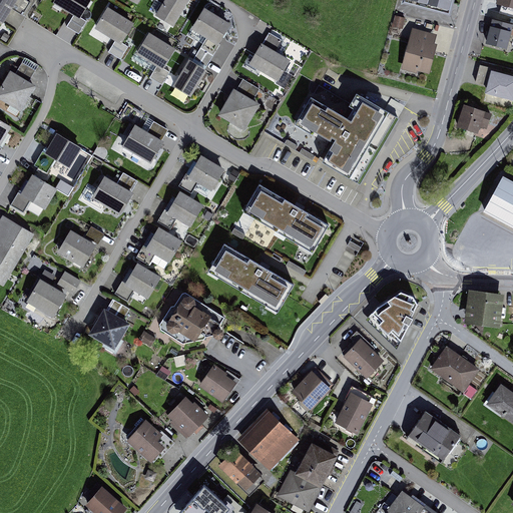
[(0,0),(0,19),(3,22),(12,8),(23,15),(31,1),(29,0),(0,0)]
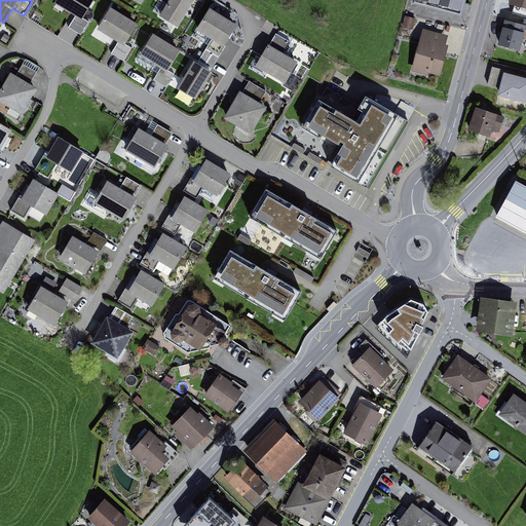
[(92,0),(55,0),(54,1),(76,14),(68,27),(81,35),(89,22),(83,17),(92,0)]
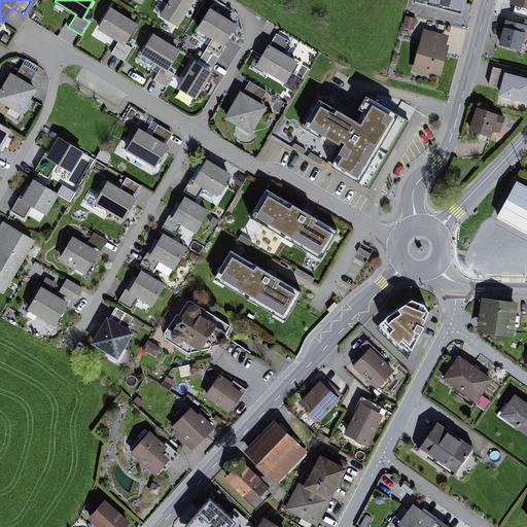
[(161,0),(166,3),(159,14),(179,26),(194,0),(161,0)]
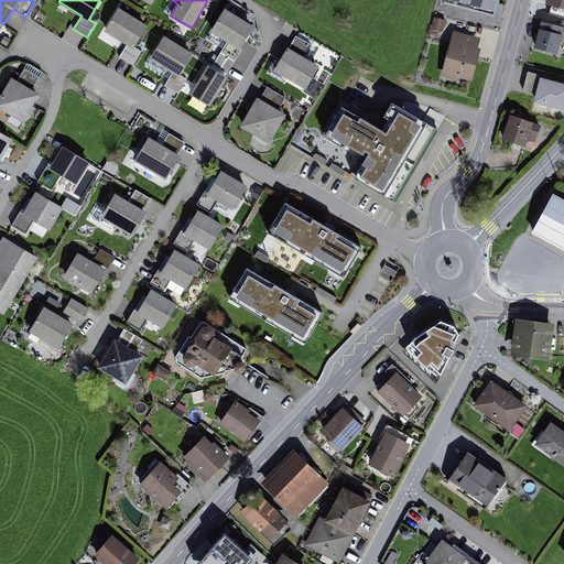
[(442,0),(442,3),(496,18),(499,0),(442,0)]
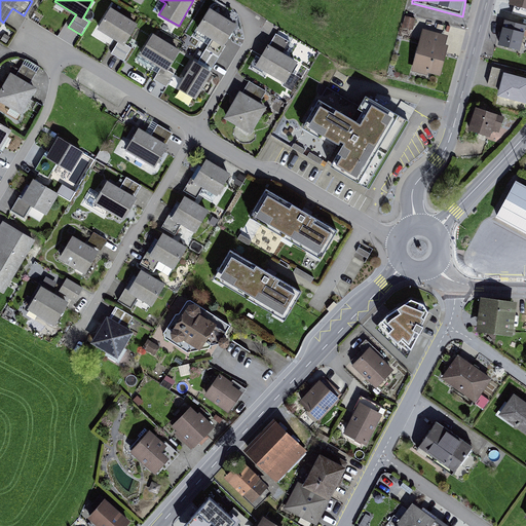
[(525,0),(509,0),(509,2),(515,3),(513,12),(525,15),(525,0)]
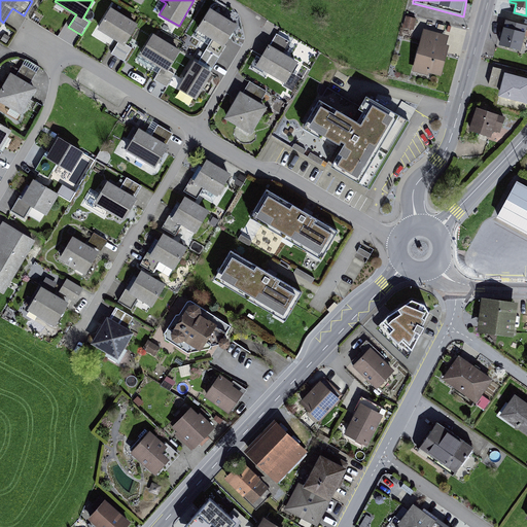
[(139,23),(111,6),(98,27),(118,40),(111,53),(125,61),(133,47),(126,43),(139,23)]
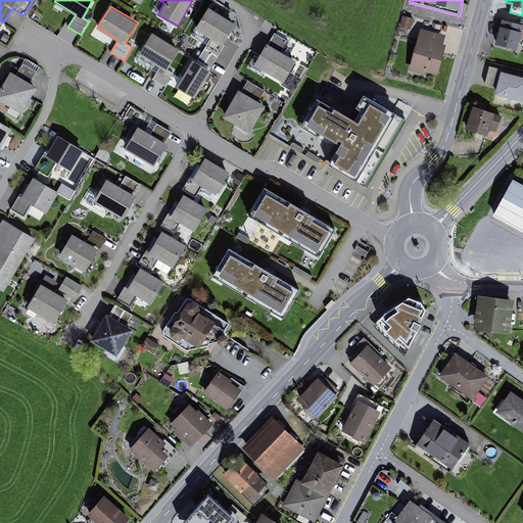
[(236,24),(208,6),(195,28),(210,38),(223,45),(236,24)]
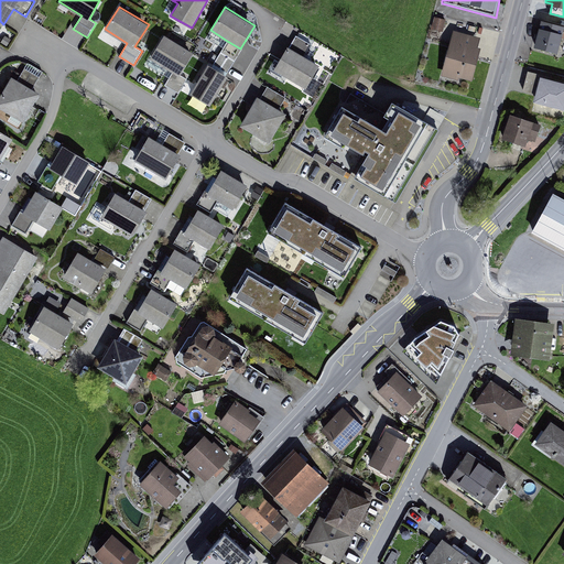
[(446,19),(434,17),(431,29),(443,31),(446,19)]
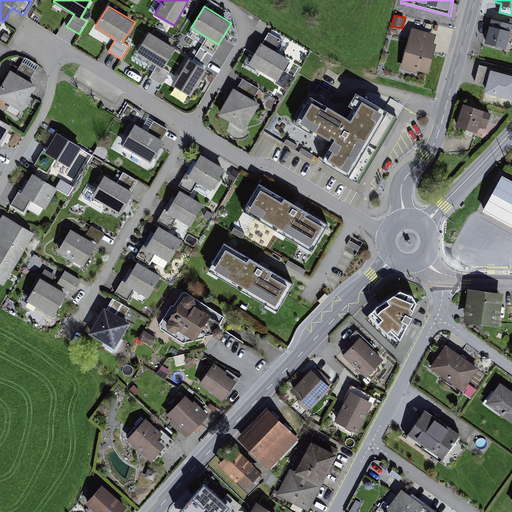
[(511,23),(491,18),(485,42),(506,47),(511,23)]
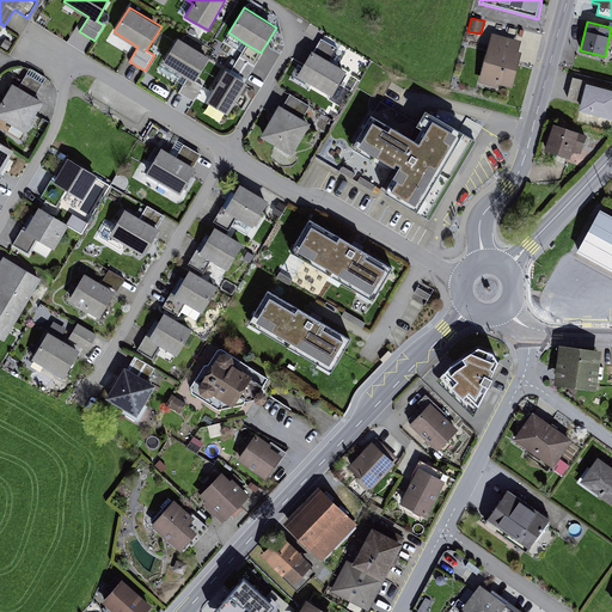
[(521,40),(491,32),(478,81),(497,86),(499,84),(512,87),(521,50),(519,50),(521,40)]
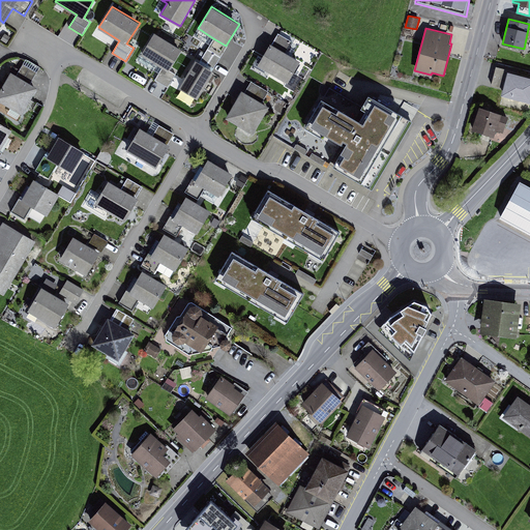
[(182,50),(154,32),(141,54),(163,67),(155,80),(168,88),(176,74),(170,70),(182,50)]
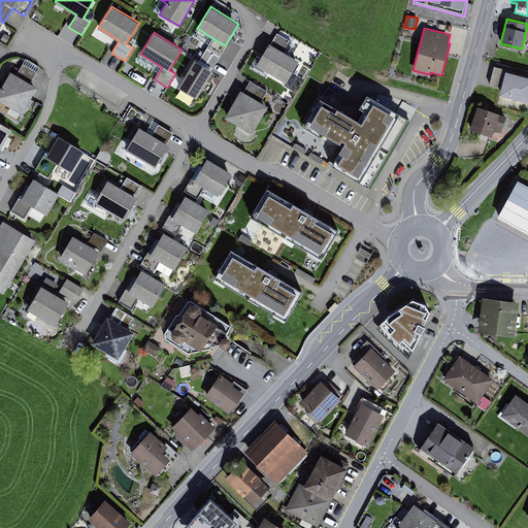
[(292,41),(277,33),(271,44),(269,43),(257,64),(288,81),(299,60),(286,52),(292,41)]
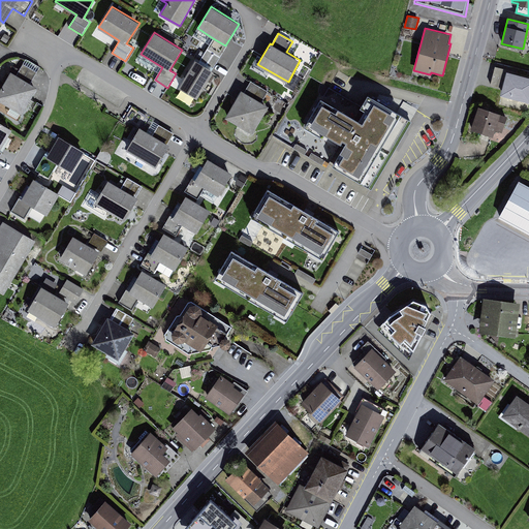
[(225,45),(213,38),(200,60),(214,67),(227,47),(225,45)]
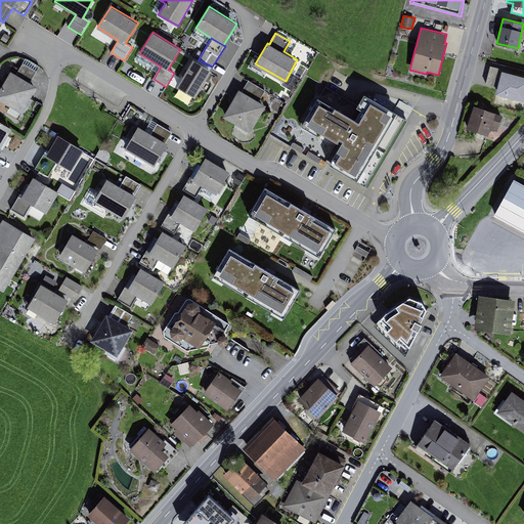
[(212,71),(193,59),(176,86),(195,98),(212,71)]
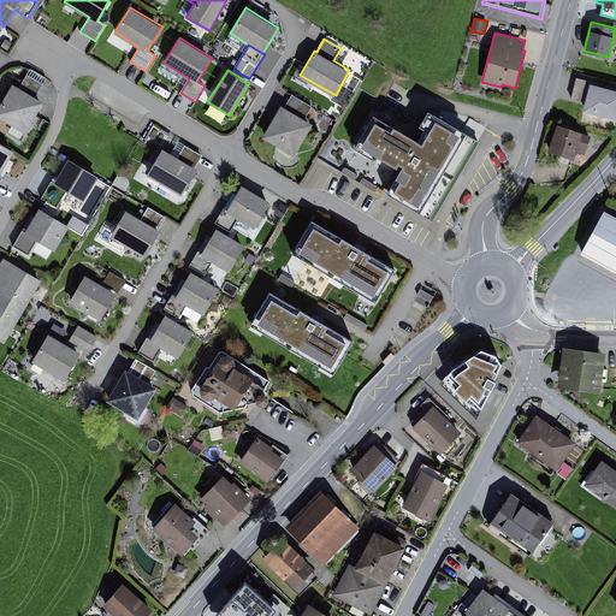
[(19,87),(12,82),(0,102),(0,117),(25,132),(43,101),(36,96),(43,84),(27,75),(19,87)]
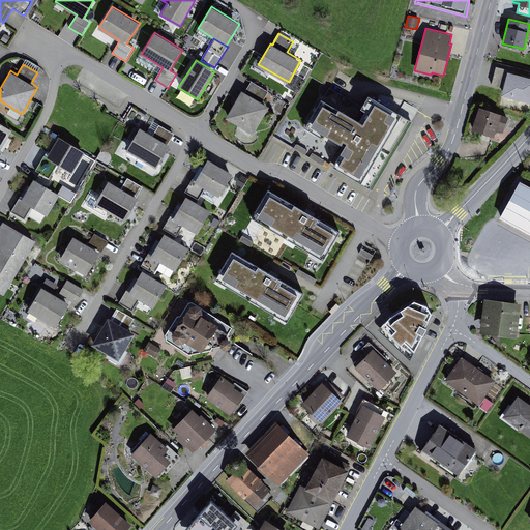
[(529,76),(519,74),(520,72),(496,66),(492,85),(503,88),(501,95),(529,102),(529,76)]
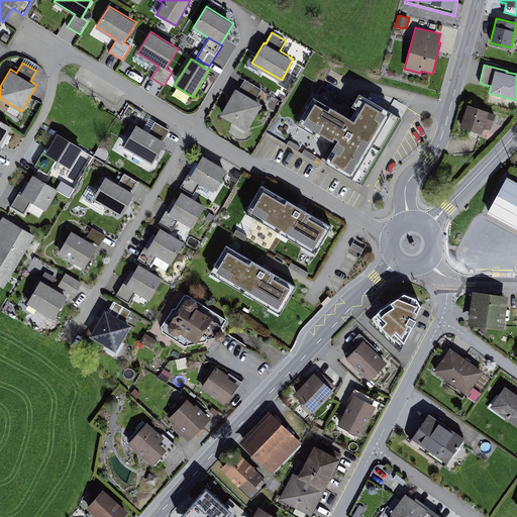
[(263,89),(245,79),(238,90),(235,88),(220,115),(246,130),(263,103),(256,100),(263,89)]
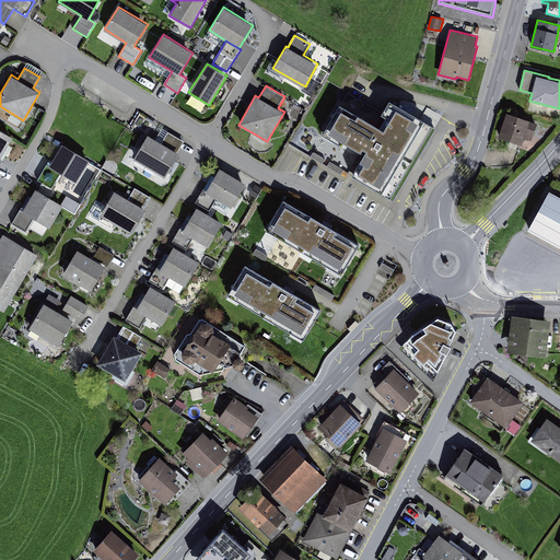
[(384,130),(340,105),(323,136),(341,146),(342,142),(360,153),(362,149),(364,150),(349,176),(394,202),(438,128),(389,101),(383,112),(392,117),(384,130)]
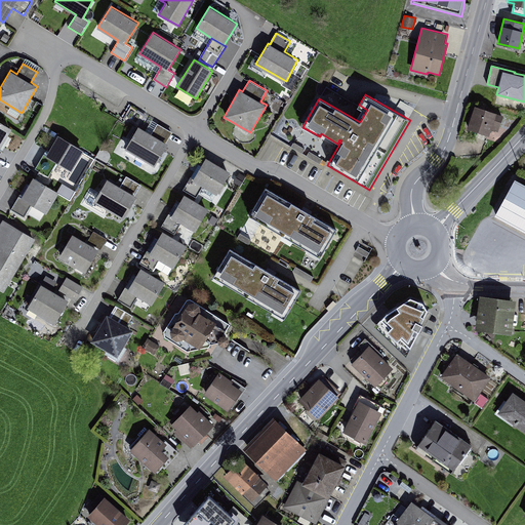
[(505,115),(475,105),(467,128),(489,135),(491,128),(498,131),(505,115)]
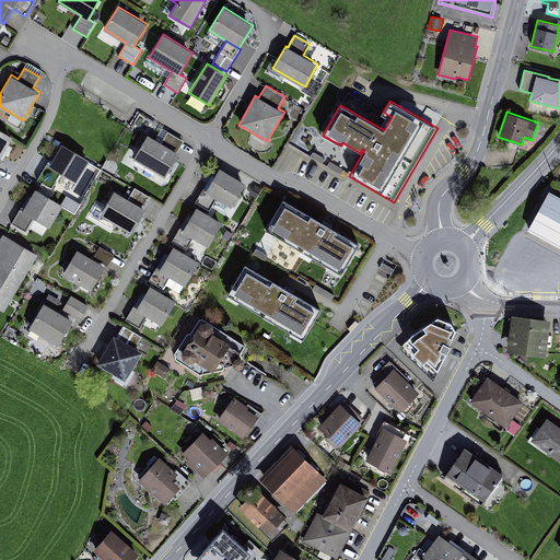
[(0,158),(12,137),(0,129),(0,165),(3,161),(0,159),(0,158)]
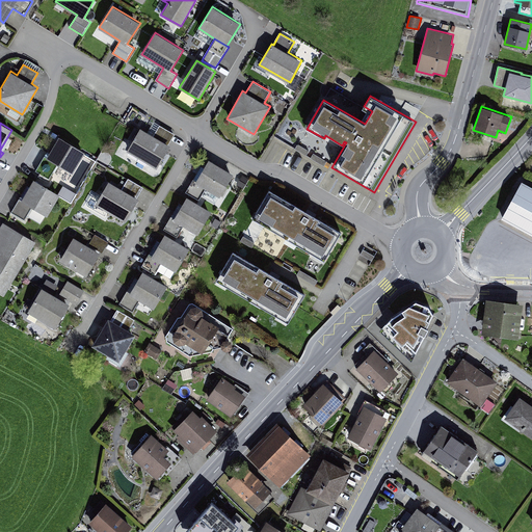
[(154,135),(140,128),(127,150),(157,168),(170,145),(168,143),(175,134),(159,126),(154,135)]
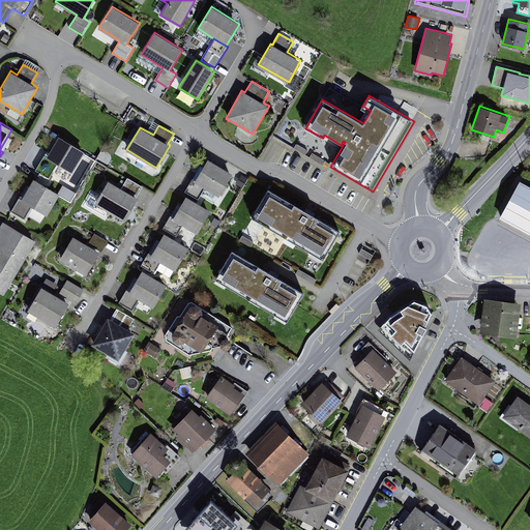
[(86,151),(59,136),(46,157),(43,156),(35,171),(49,178),(57,165),(72,174),(86,151)]
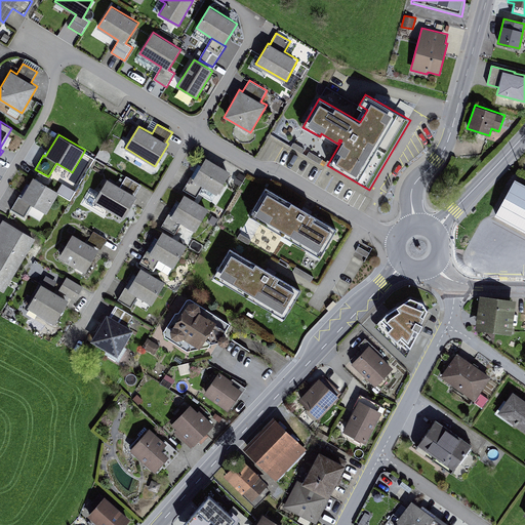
[(306,149),(293,142),(290,147),(303,154),(306,149)]
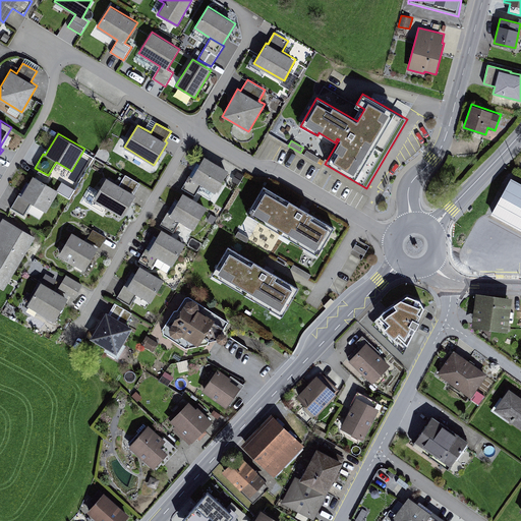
[(317,163),(321,158),(306,151),(304,155),(317,163)]
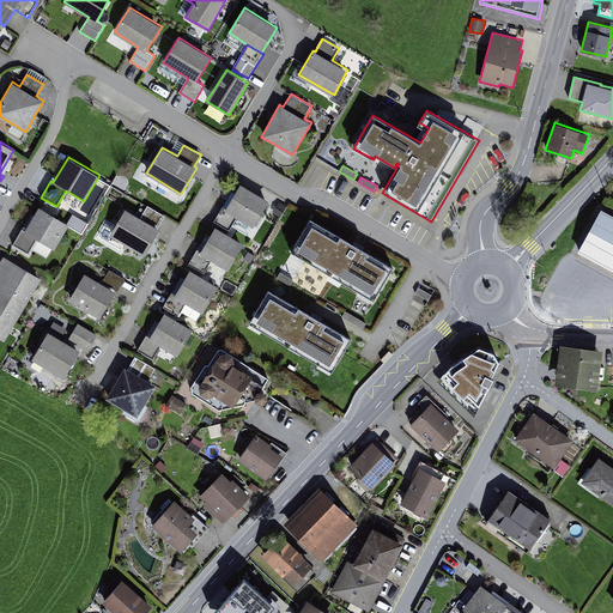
[(269,200),(241,183),(225,208),(223,206),(213,222),(229,231),(237,218),(254,228),(269,200)]
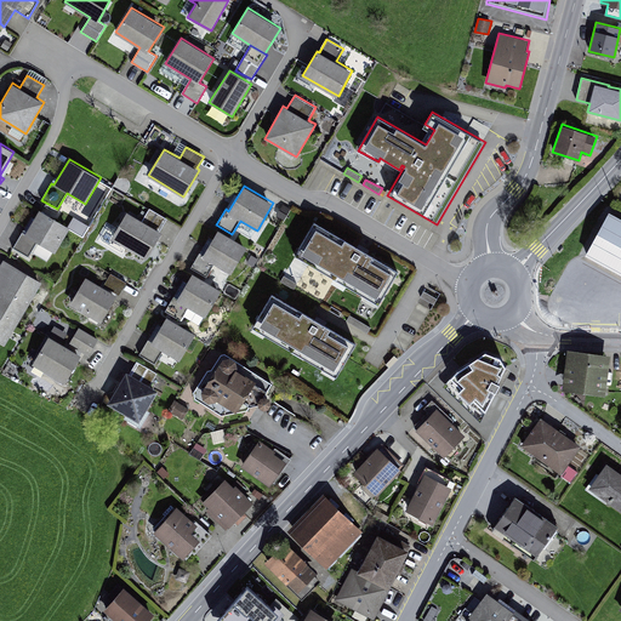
[(69,227),(39,209),(24,233),(22,232),(13,248),(28,257),(38,241),(55,251),(69,227)]
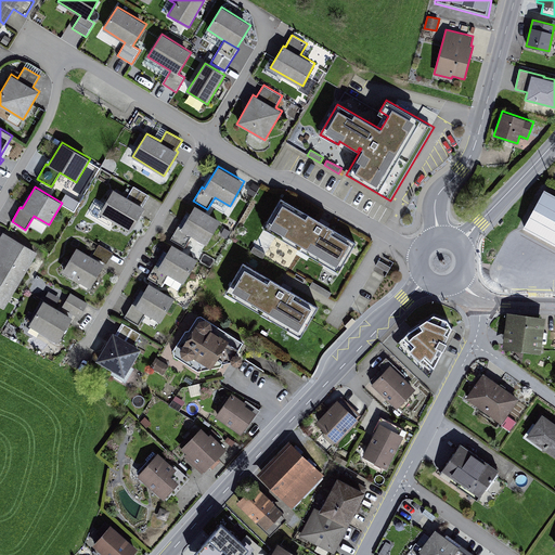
[(127,196),(113,189),(99,213),(131,232),(145,207),(143,206),(150,195),(133,186),(127,196)]
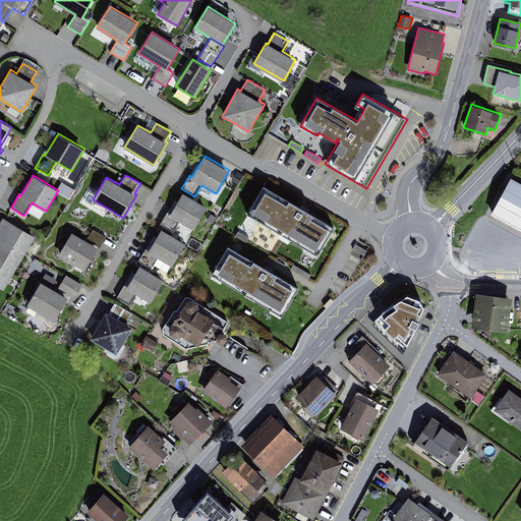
[(520,182),(511,177),(491,215),(520,230),(520,182)]
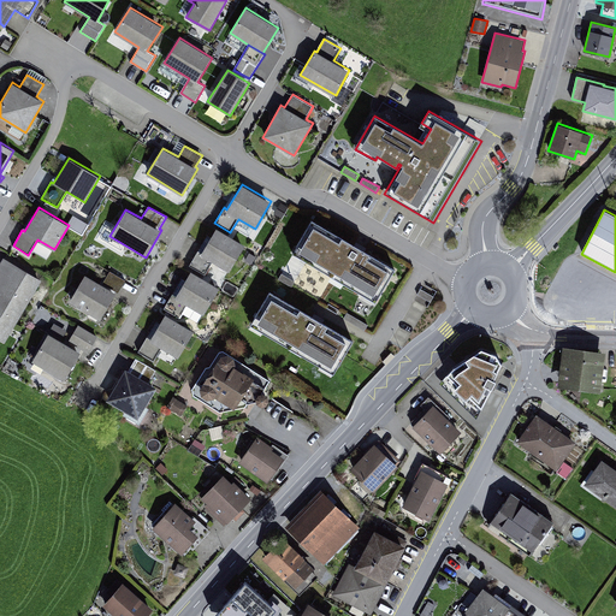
[(395,268),(312,219),(292,253),(375,301),(395,268)]
